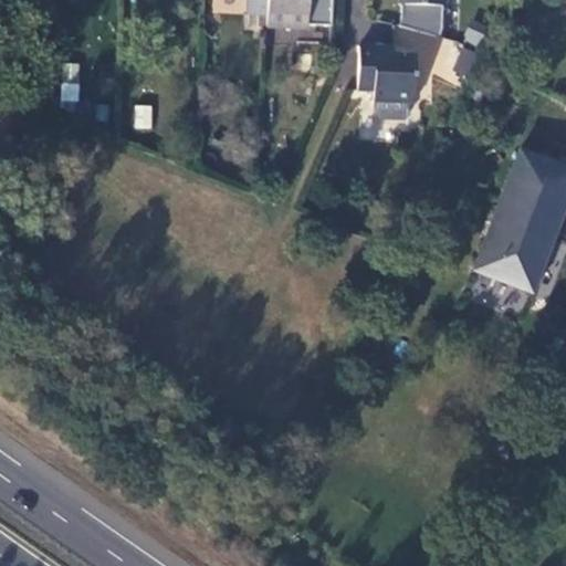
[(244,0),(244,14),(264,16),(264,0),(244,0)]
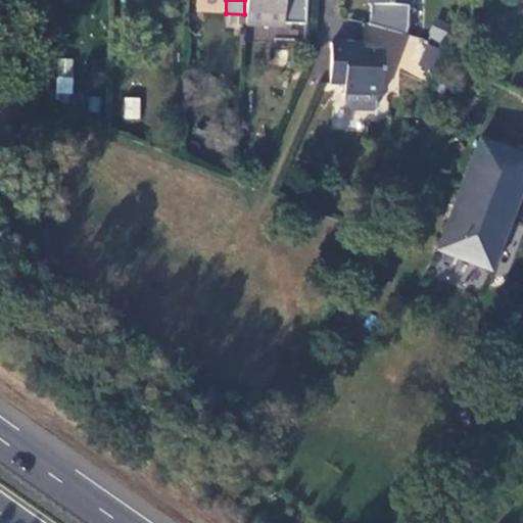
[(244,0),(244,14),(244,25),(282,27),(282,22),(304,25),(304,0),(244,0)]
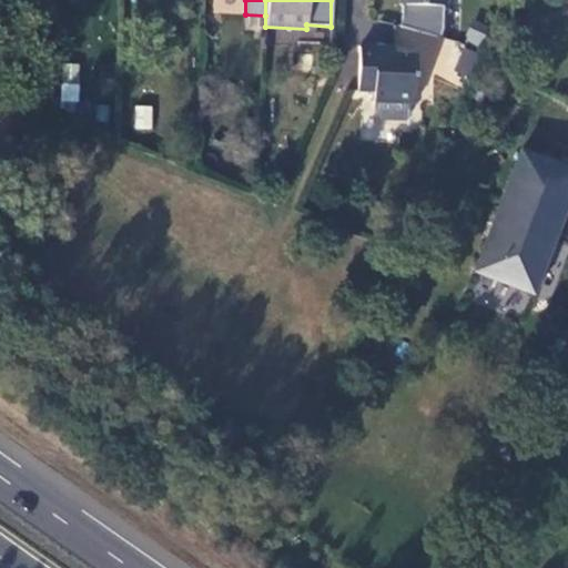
[(429,71),(460,88),(478,54),(446,38),(429,71)]
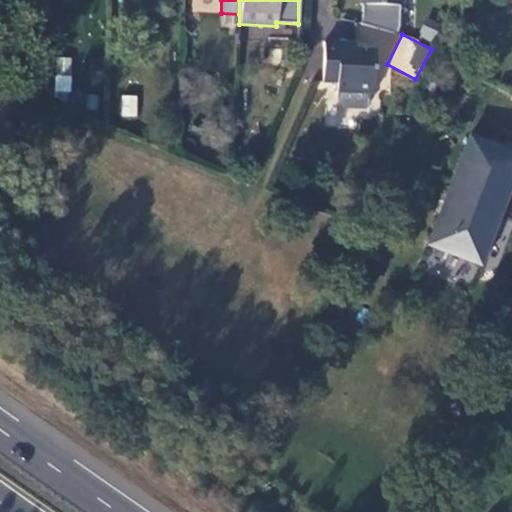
[(322,84),(337,84),(337,93),(338,93),(338,105),(342,109),(365,110),(369,106),(370,94),(374,94),(376,51),(354,51),(339,50),(339,44),(323,44),(322,84)]
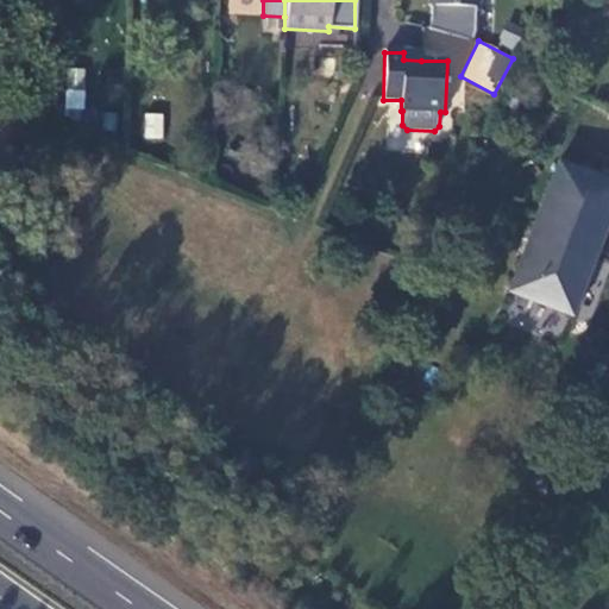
[(145,112),(143,138),(162,140),(164,114),(145,112)]
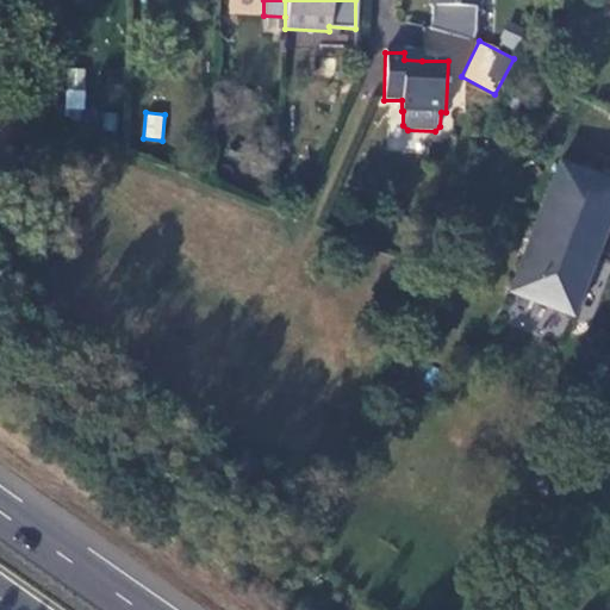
[(609,184),(558,163),(509,293),(572,317),(609,218),(609,184)]
